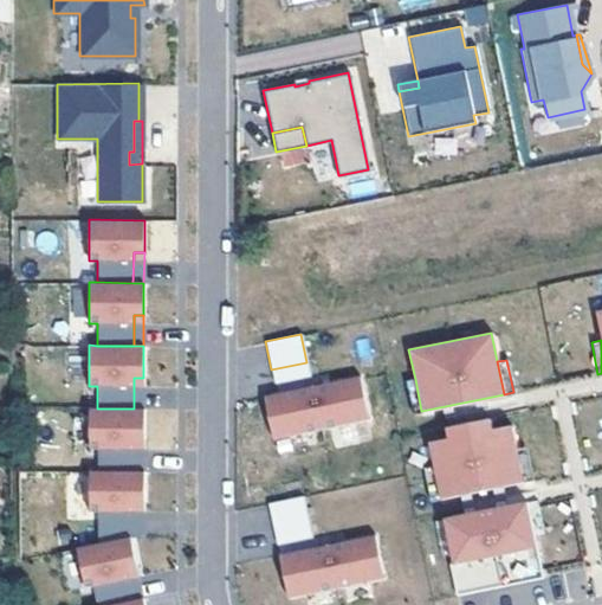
[(358,375),(263,396),(272,438),(368,418),(358,375)]
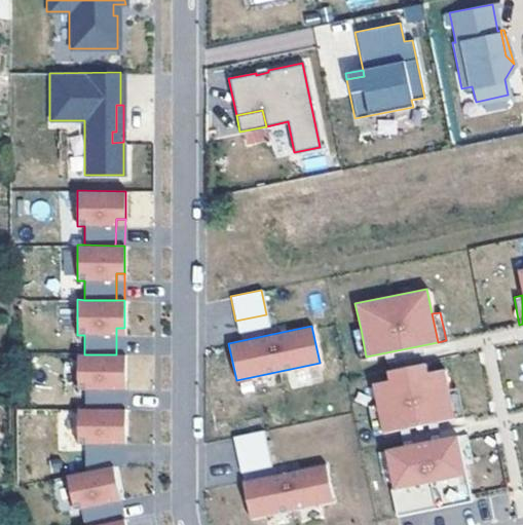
[(124,328),(116,328),(116,354),(124,354),(124,328)]
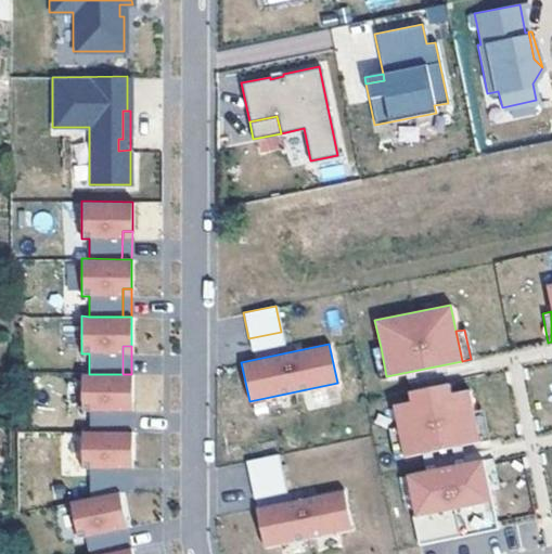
[(377,378),(386,376),(381,347),(371,348),(377,378)]
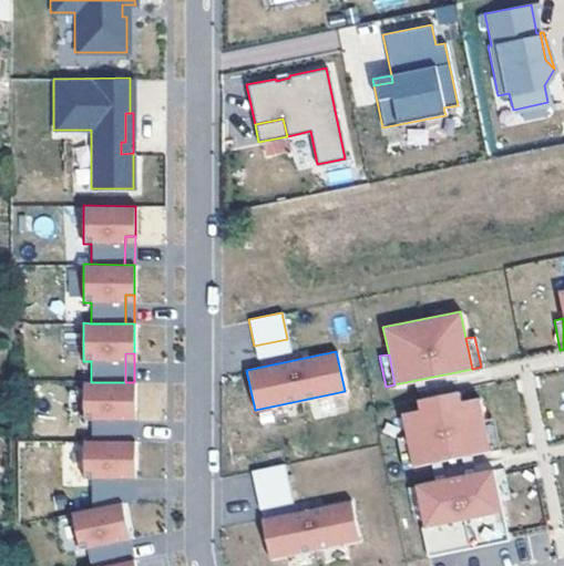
[(91,382),(83,382),(83,420),(91,420),(91,440),(125,441),(125,412),(134,412),(134,382),(125,382),(91,382)]
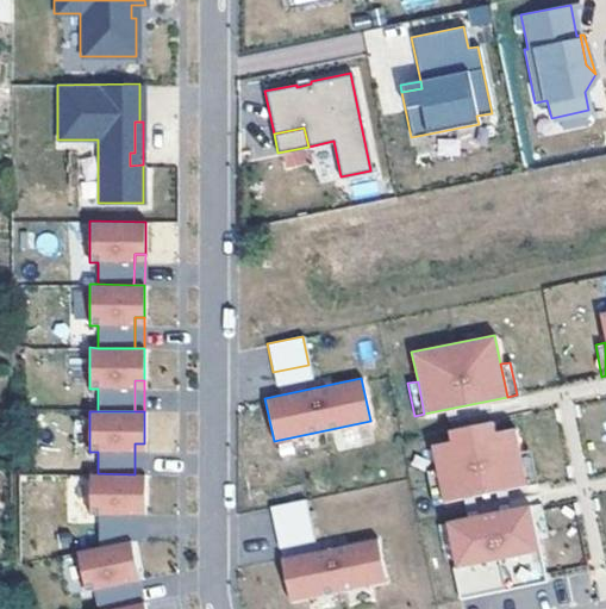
[(435,467),(442,501),(525,484),(518,451),(513,427),(494,432),(492,421),(448,429),(450,440),(430,445),(435,467)]
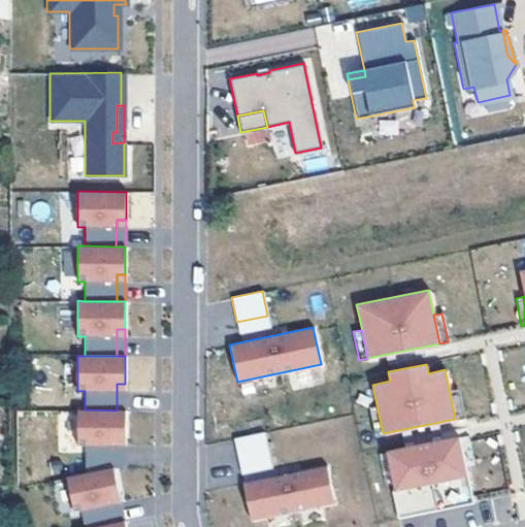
[(125,384),(117,384),(117,410),(125,410),(125,384)]
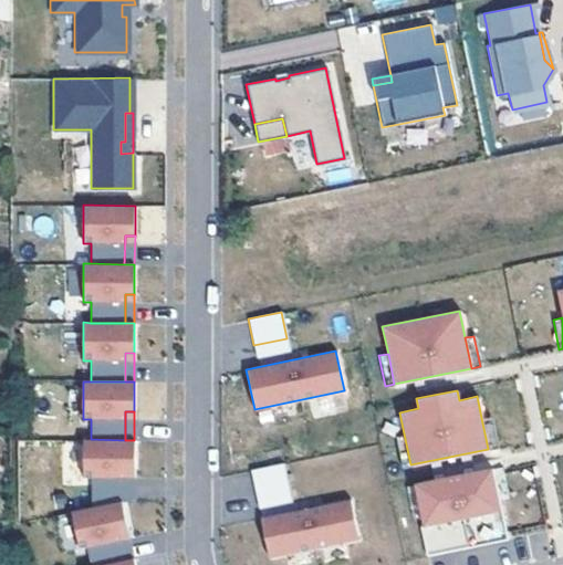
[(489,416),(481,418),(488,449),(496,447),(489,416)]
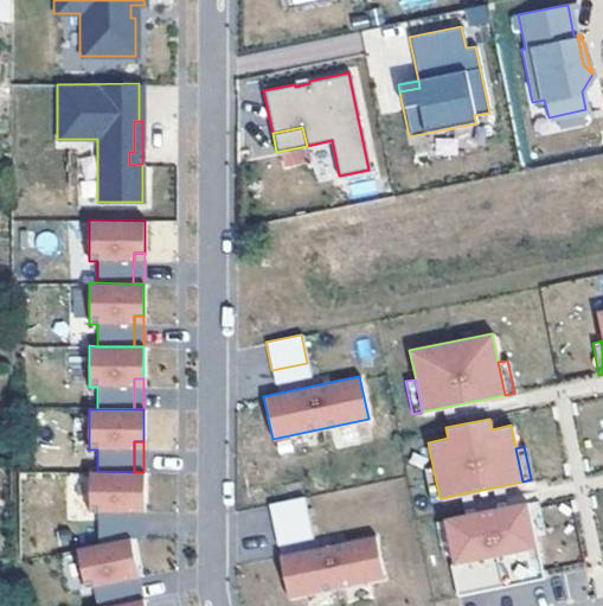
[(431,501),(440,498),(432,465),(425,467),(431,501)]
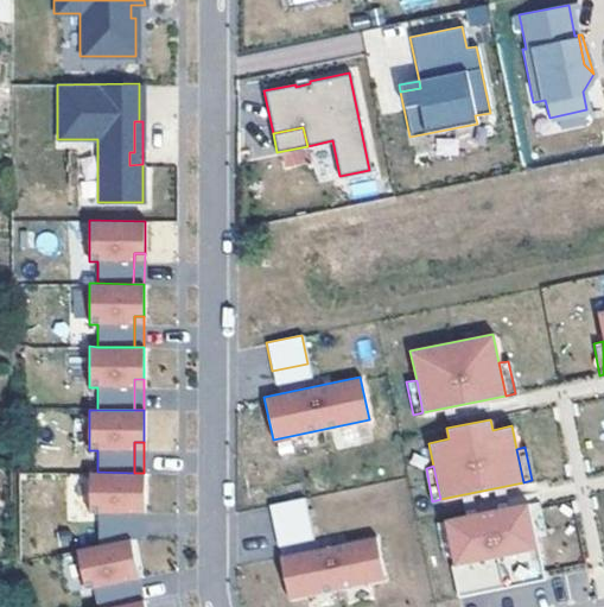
[(97,472),(89,472),(89,512),(97,513),(97,545),(129,538),(131,539),(134,538),(134,506),(144,506),(144,473),(134,473),(97,472)]
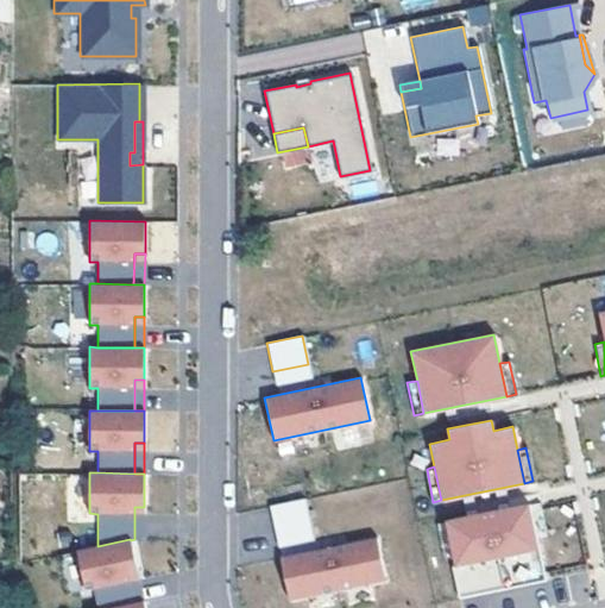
[(269,506),(277,547),(313,540),(303,497),(269,506)]
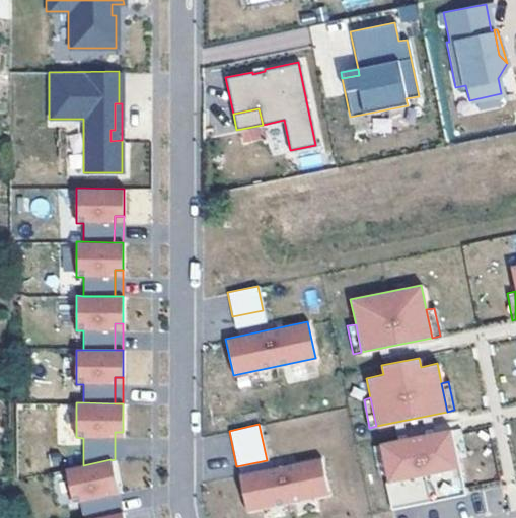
[(458,428),(451,430),(457,458),(464,456),(458,428)]
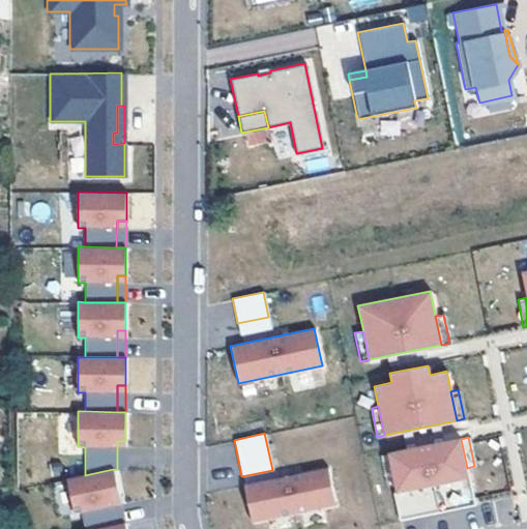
[(392,492),(399,520),(474,504),(467,468),(461,439),(461,438),(388,452),(388,453),(394,482),(397,491),(392,492)]
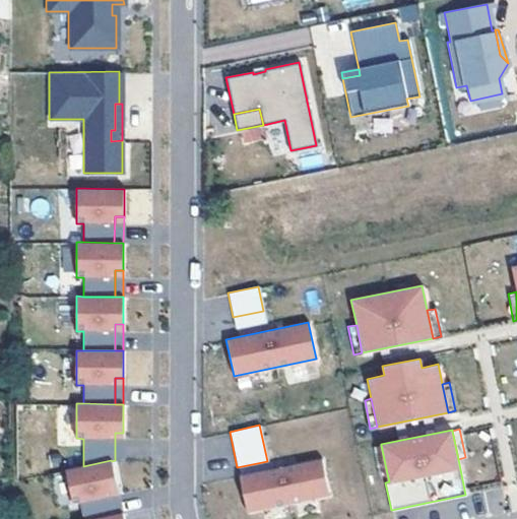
[(123,433),(115,433),(115,460),(123,458),(123,433)]
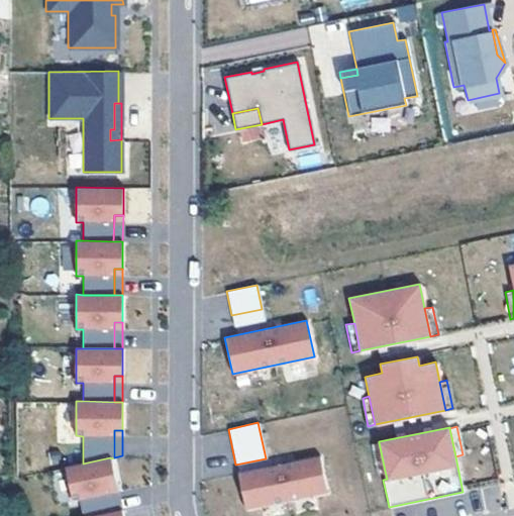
[(379,472),(385,471),(379,442),(374,443),(379,472)]
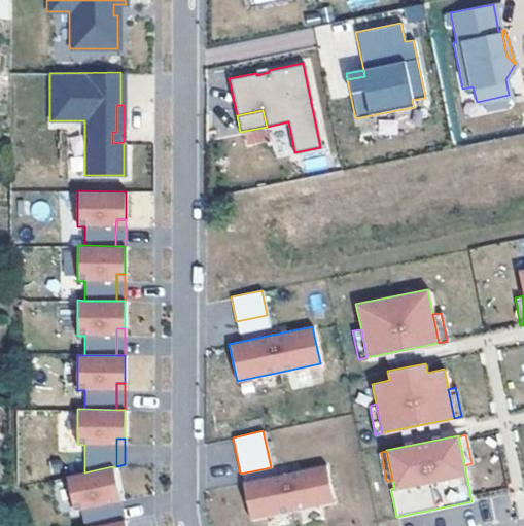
[(242,482),(250,519),(334,501),(325,464),(242,482)]
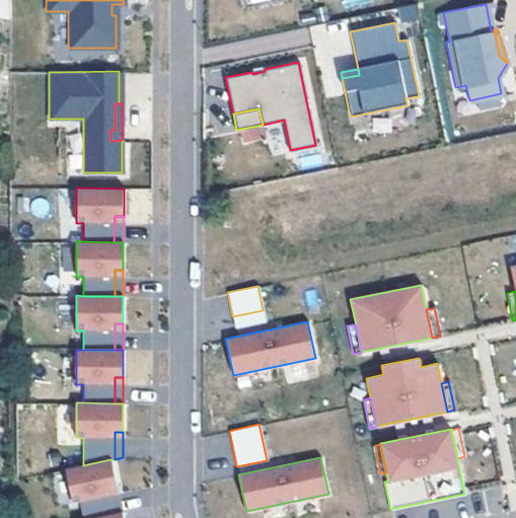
[(83,465),(64,468),(71,503),(78,501),(81,517),(92,517),(114,514),(108,489),(117,487),(112,460),(111,459),(83,465)]
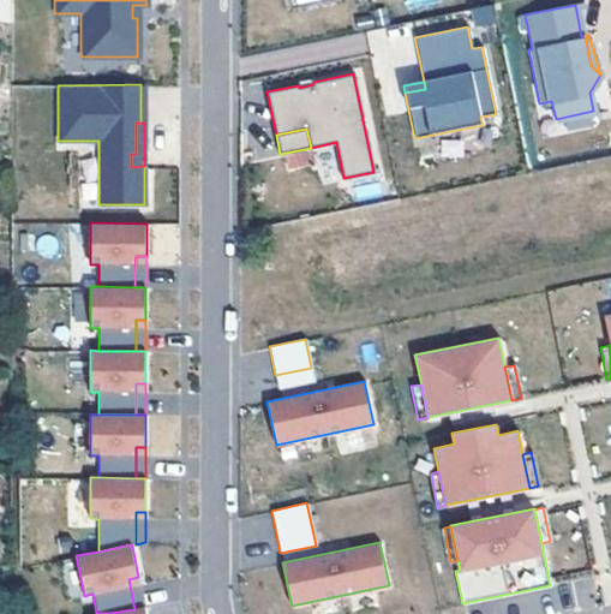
[(138,577),(129,579),(135,609),(144,607),(138,577)]
